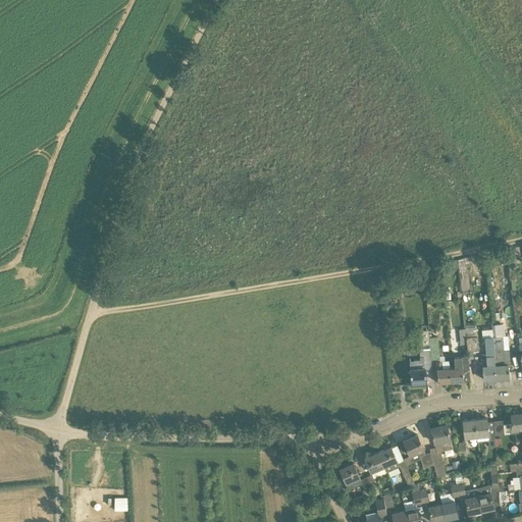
[(464,258),(458,259),(459,272),(467,271),(464,258)]
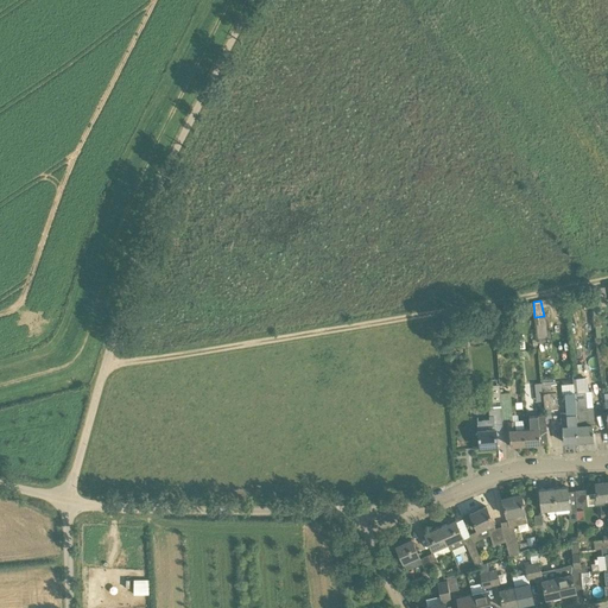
[(574,390),(589,388),(589,369),(572,369),(574,390)]
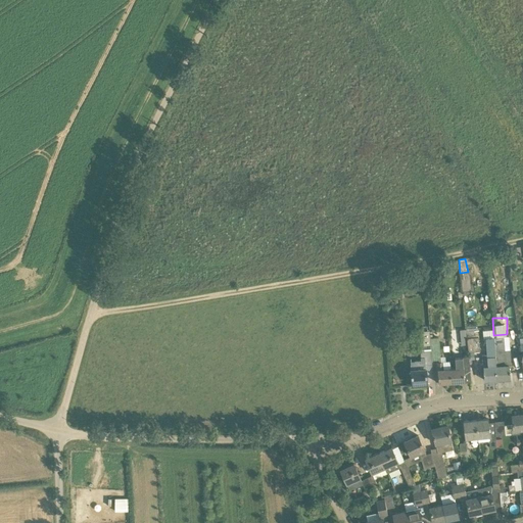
[(477,328),(466,329),(467,339),(468,349),(468,352),(480,351),(478,328),(477,328)]
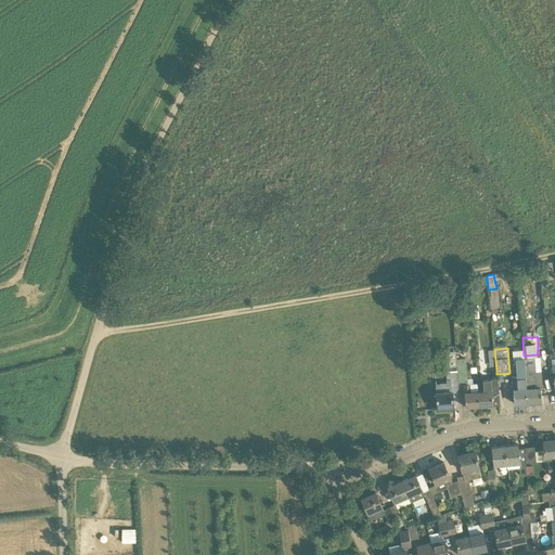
[(436,384),(436,392),(437,409),(453,408),(452,395),(459,394),(457,383),(456,359),(455,351),(447,351),(444,356),(447,382),(436,384)]
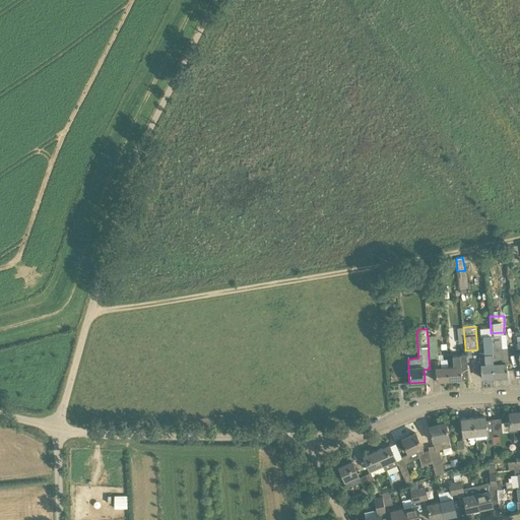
[(428,336),(429,359),(438,358),(436,335),(428,336)]
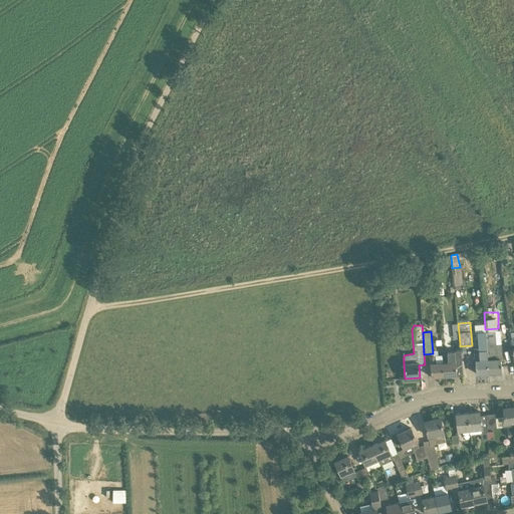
[(488,360),(487,341),(486,332),(477,333),(478,349),(474,349),(475,361),(476,361),(477,374),(488,373),(489,373),(488,360)]
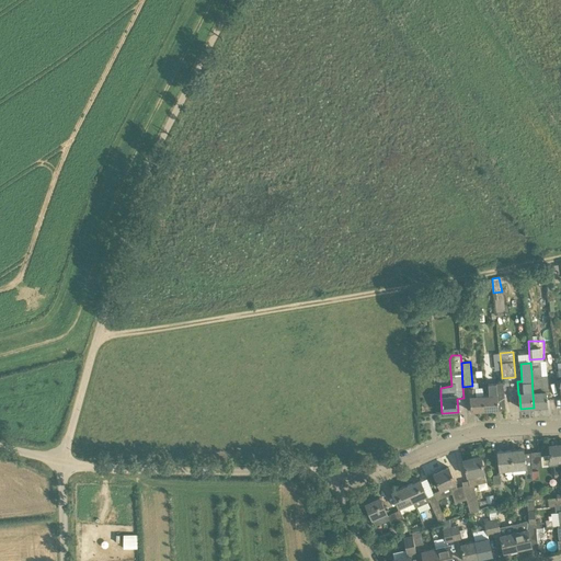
[(540,363),(530,363),(531,373),(533,393),(534,408),(547,407),(546,377),(540,377),(540,363)]
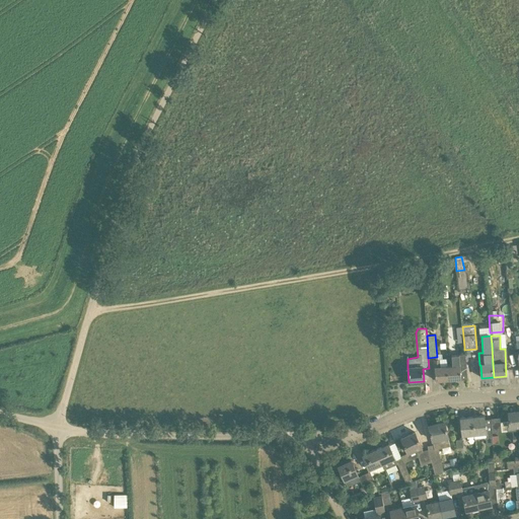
[(466,377),(465,358),(464,354),(452,355),(453,366),(447,366),(448,380),(460,379),(460,378),(466,377)]
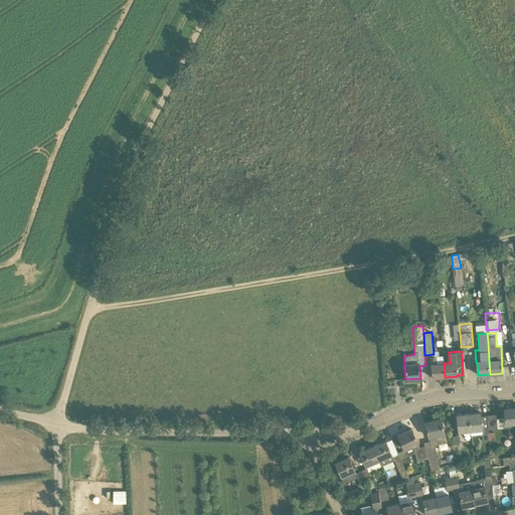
[(443,356),(437,356),(431,357),(433,378),(445,377),(444,363),(443,356)]
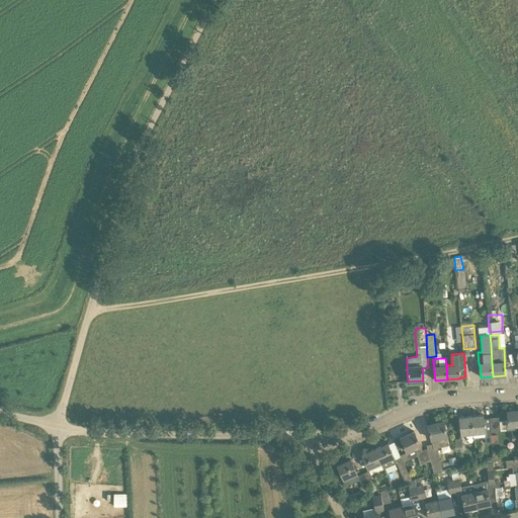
[(517,410),(507,412),(509,426),(506,426),(507,430),(517,429),(517,410)]
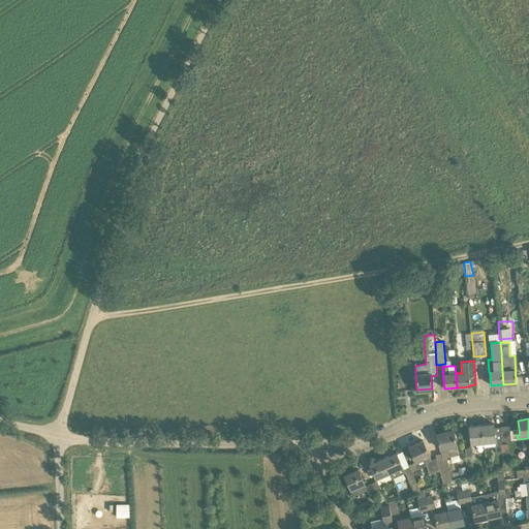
[(481,425),(484,442),(494,441),(495,454),(502,453),(501,444),(501,441),(500,427),(494,428),(494,424),(481,425)]
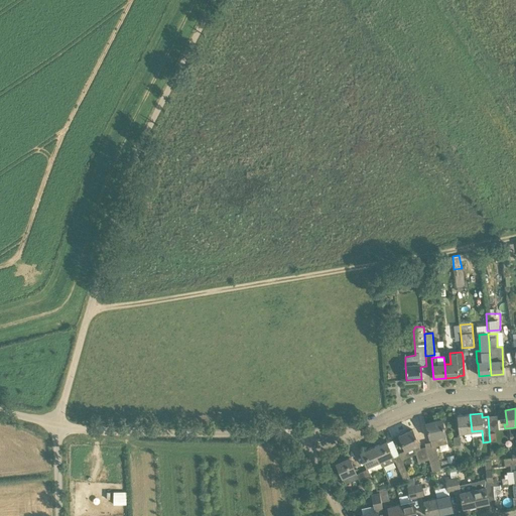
[(459,433),(465,432),(472,431),(470,414),(457,416),(459,433)]
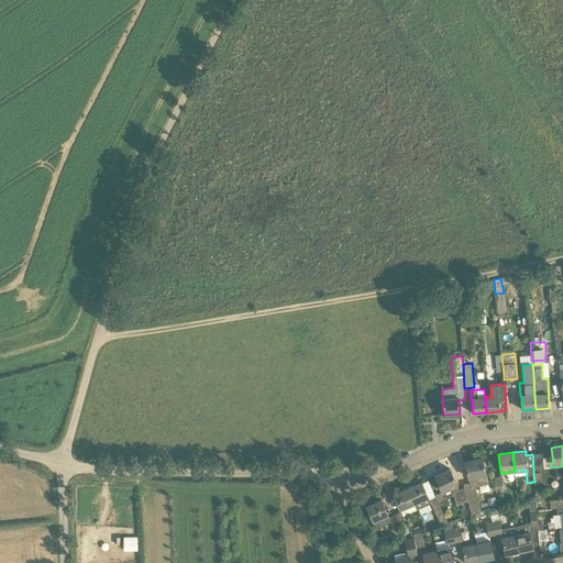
[(544,468),(542,453),(532,454),(533,470),(544,468)]
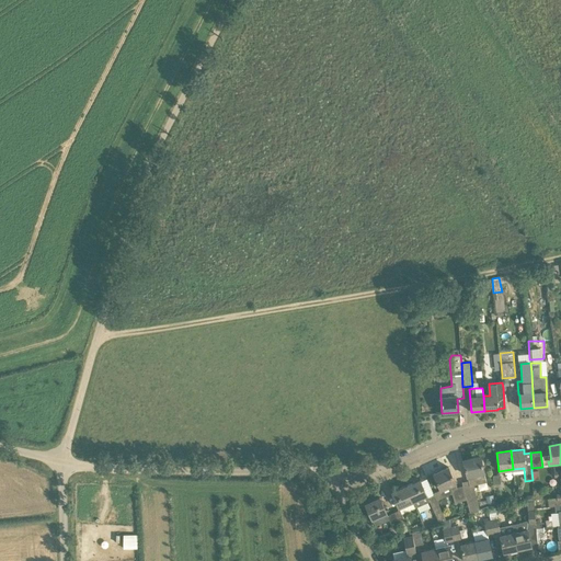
[(488,482),(484,471),(480,456),(464,460),(468,476),(469,480),(462,482),(462,485),(466,496),(467,500),(469,508),(470,512),(480,508),(474,485),(488,482)]
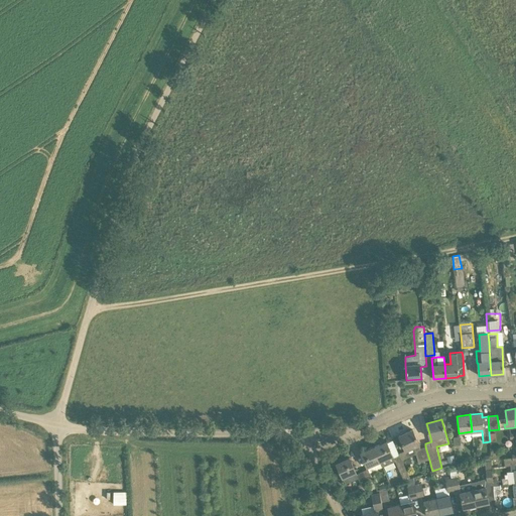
[(415,454),(417,463),(429,460),(428,457),(425,446),(420,448),(412,429),(399,435),(405,450),(398,453),(399,455),(401,460),(415,454)]
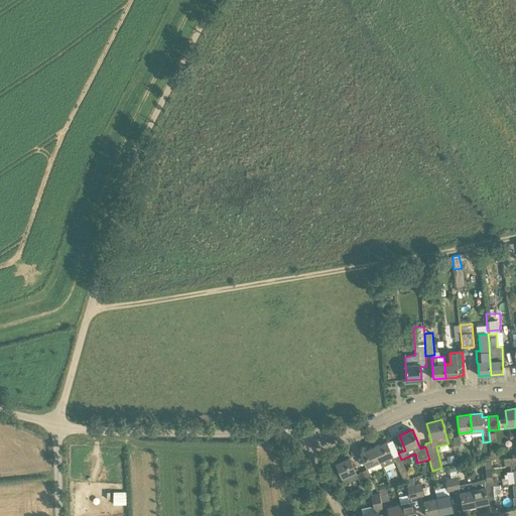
[(453,437),(454,445),(455,450),(462,449),(460,436),(453,437)]
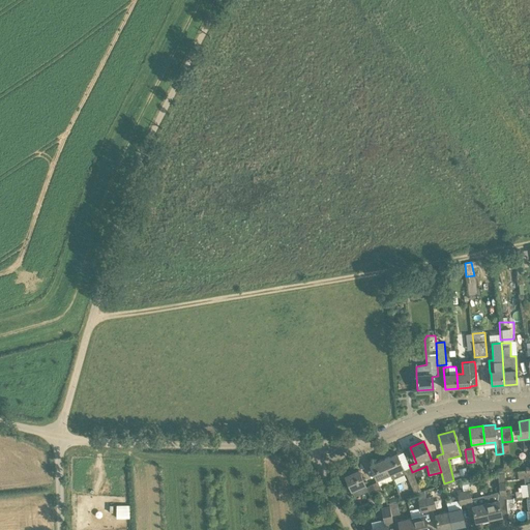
[(412,472),(410,467),(404,470),(396,453),(383,459),(389,474),(392,480),(406,474),(414,493),(420,492),(412,472)]
